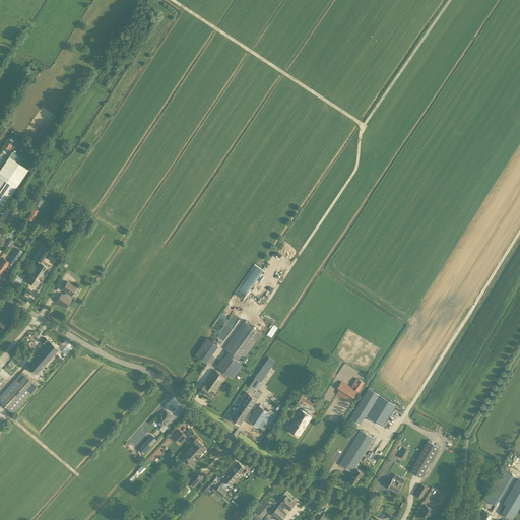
[(12,151),(0,170),(0,202),(3,205),(31,164),(12,151)]
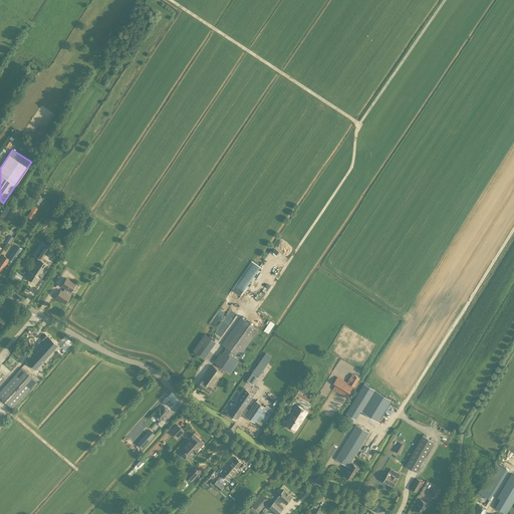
[(36,203),(39,205),(44,199),(40,196),(36,203)]
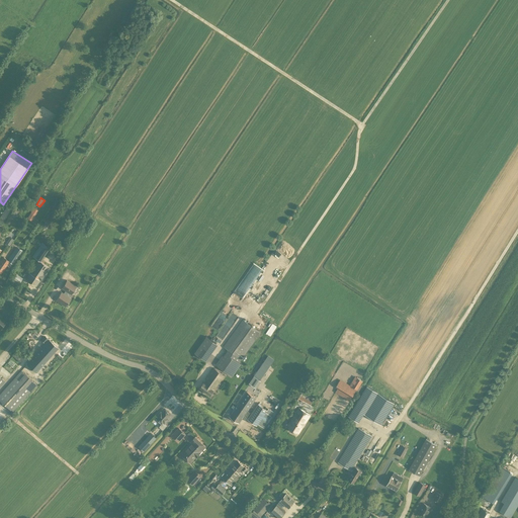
[(0,222),(2,223),(10,209),(7,207),(0,217),(0,222)]
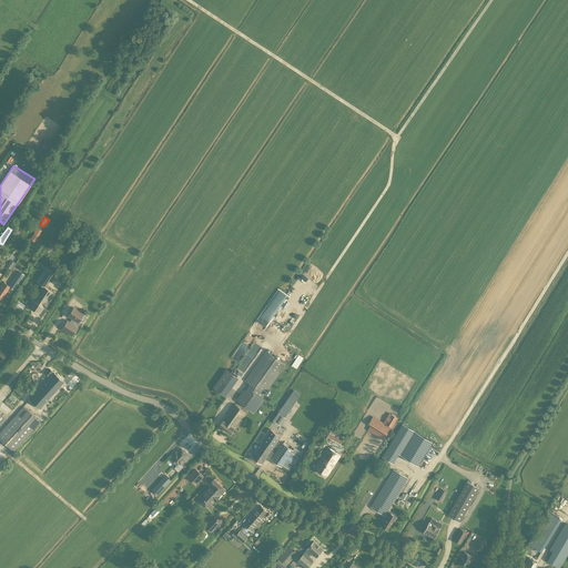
[(33,242),(41,230),(38,227),(30,240),(33,242)]
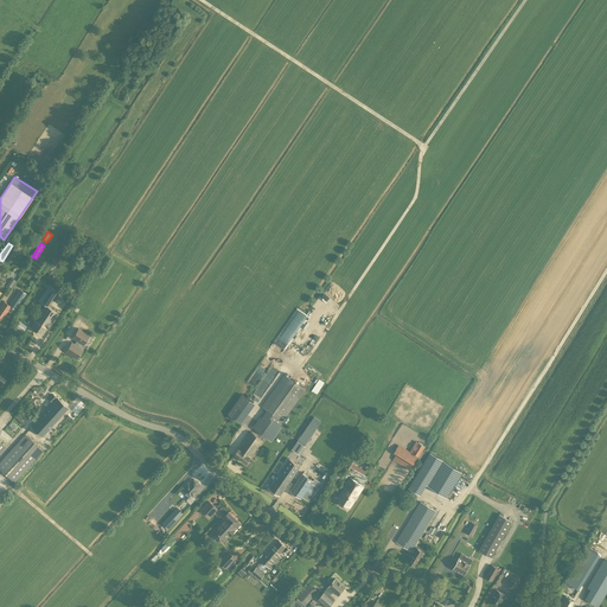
[(12,288),(17,280),(12,278),(7,285),(12,288)]
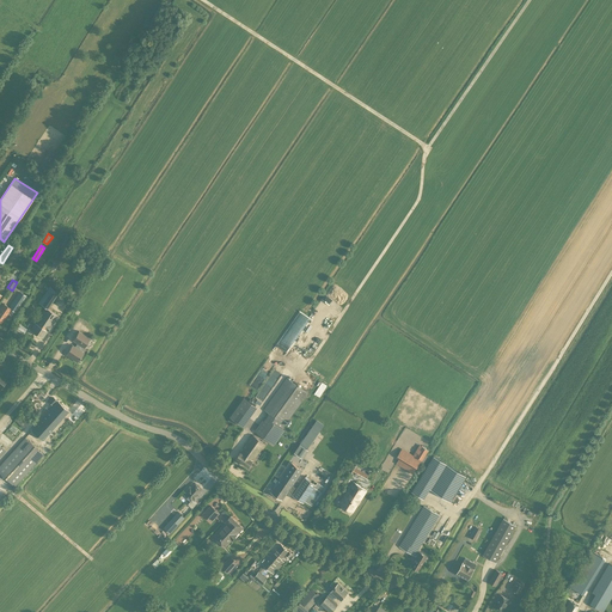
[(49,287),(38,303),(46,307),(48,308),(57,293),(49,287)]
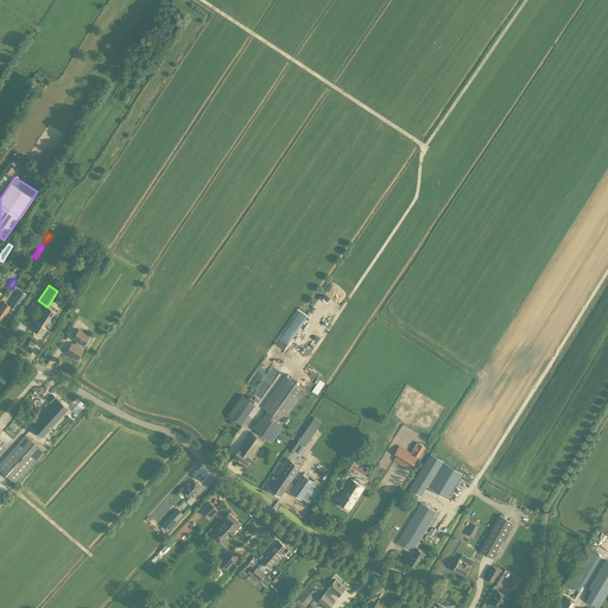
[(4,302),(0,306),(0,320),(1,321),(8,311),(11,314),(14,309),(14,310),(26,293),(20,290),(10,305),(4,302)]
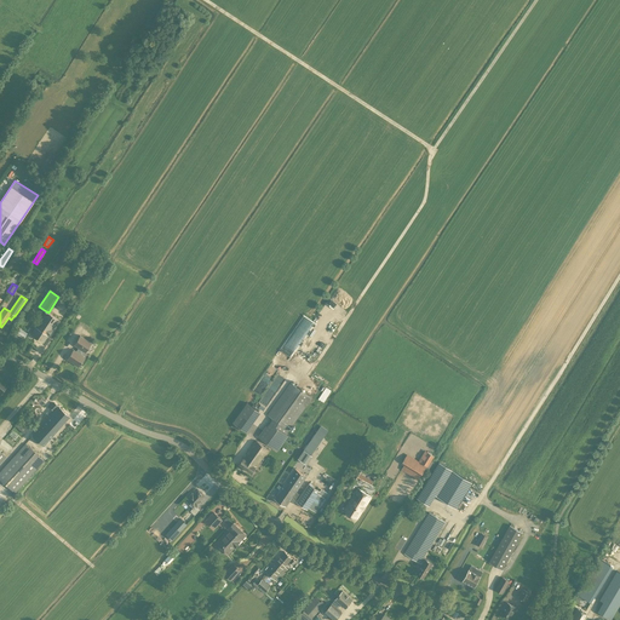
[(325,320),(325,323),(326,323),(327,321),(332,322),(333,314),(321,310),(319,320),(322,320),(322,319),(325,320)]
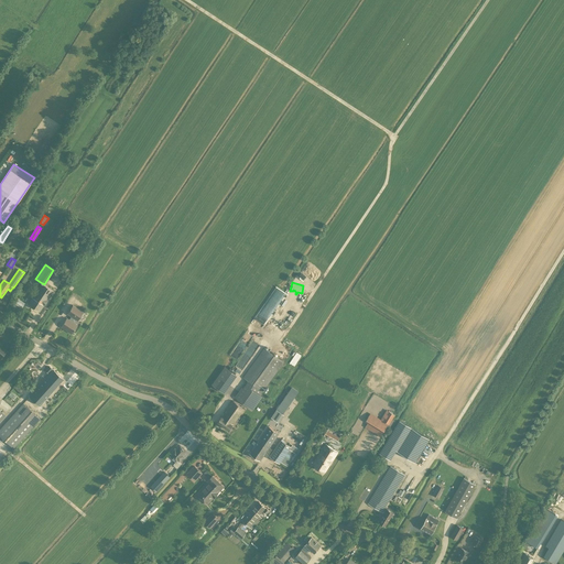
[(42,283),(28,304),(39,311),(53,291),(44,284),(42,283)]
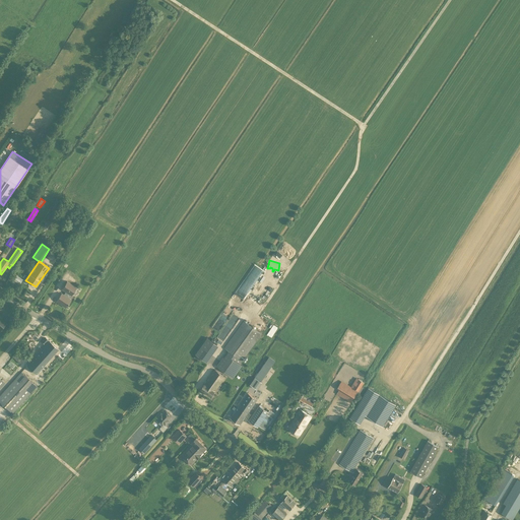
[(18,285),(22,279),(16,275),(12,281),(18,285)]
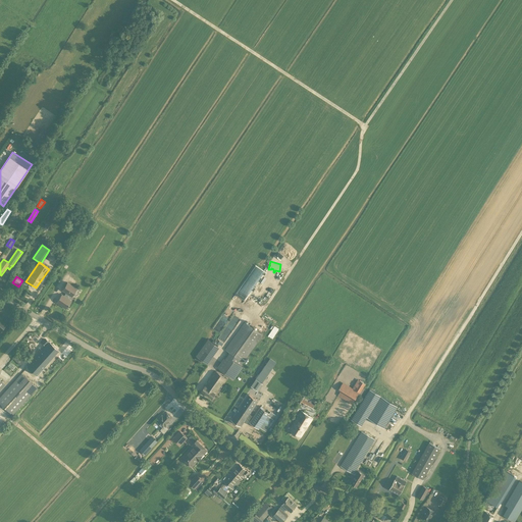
[(61,295),(56,302),(66,309),(71,301),(68,299),(70,296),(71,297),(76,289),(67,282),(62,290),(66,293),(64,296),(61,295)]
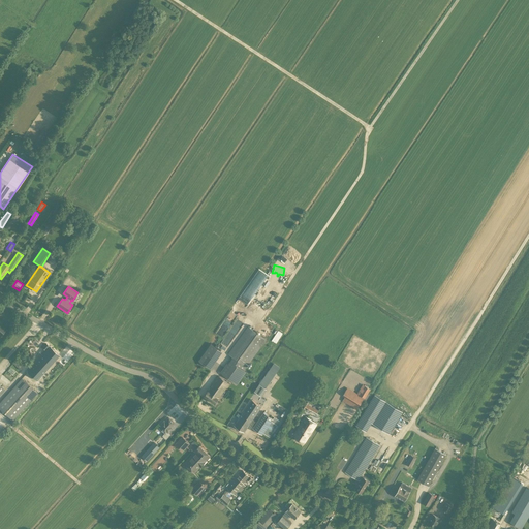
[(246,372),(244,370),(267,339),(248,327),(228,353),(232,358),(222,373),(232,380),(238,383),(246,372)]
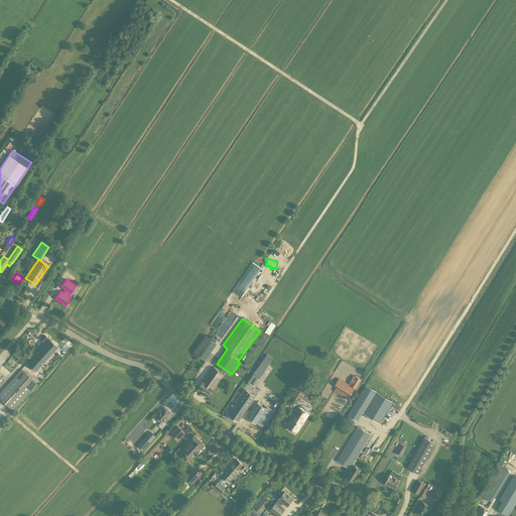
[(40,348),(48,356),(57,347),(48,339),(46,342),(44,340),(47,338),(45,335),(41,339),(42,340),(42,341),(43,342),(42,343),(44,344),(40,348)]
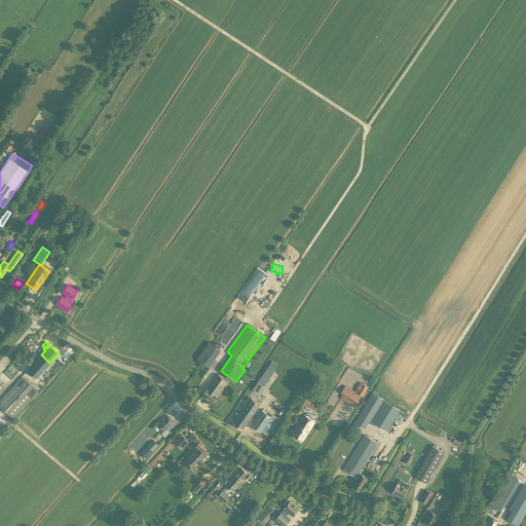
[(208,366),(220,348),(210,341),(197,359),(208,366)]
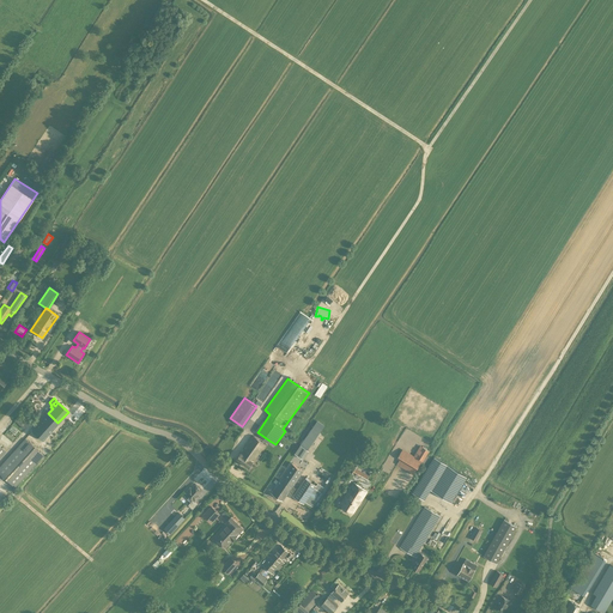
[(24,429),(30,420),(22,412),(14,420),(24,429)]
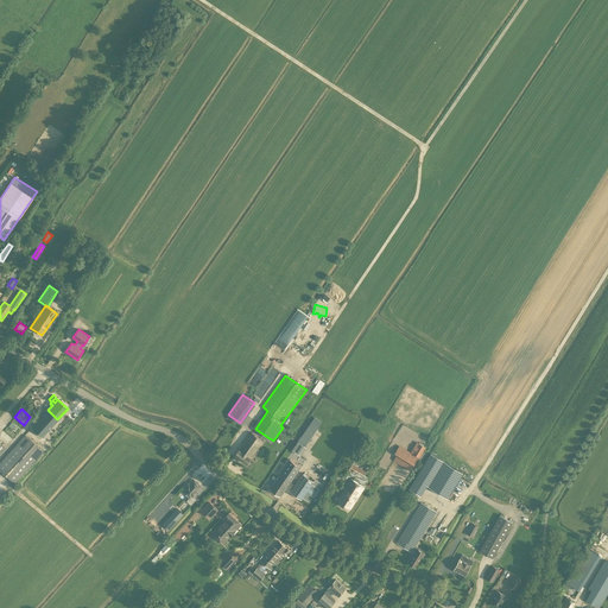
[(43,436),(57,419),(48,410),(32,428),(43,436)]
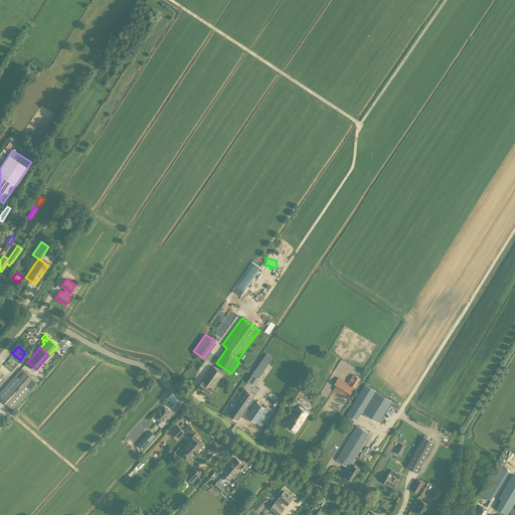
[(252,373),(259,377),(268,364),(262,360),(252,373)]
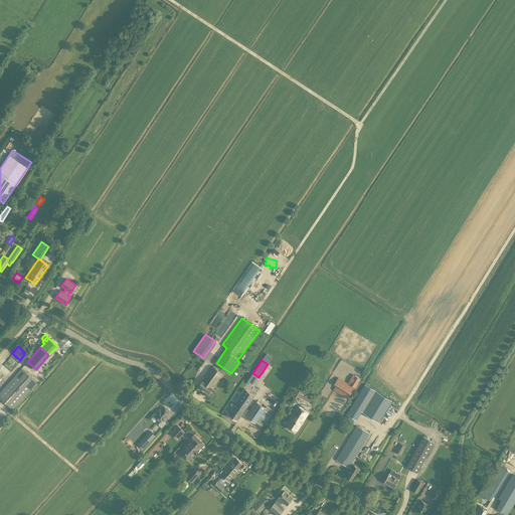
[(30,375),(33,372),(24,365),(21,368),(30,375)]
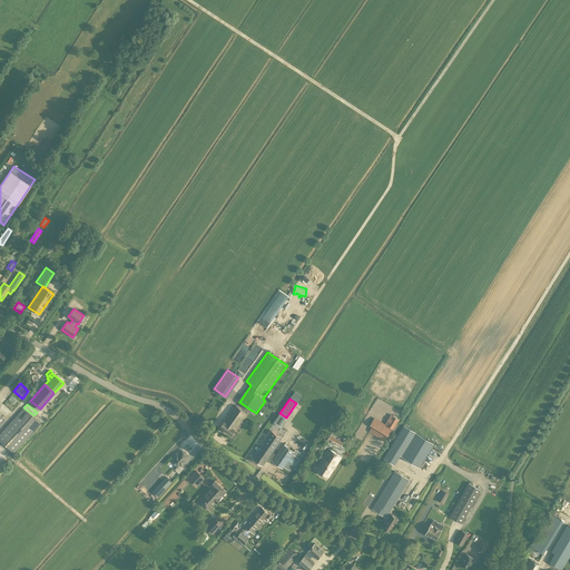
[(232,434),(247,413),(235,405),(219,426),(232,434)]
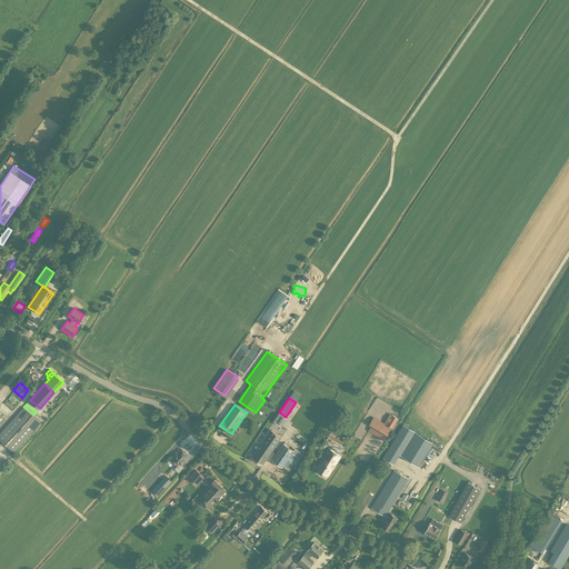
[(0,439),(13,452),(40,422),(23,407),(0,432),(0,439)]
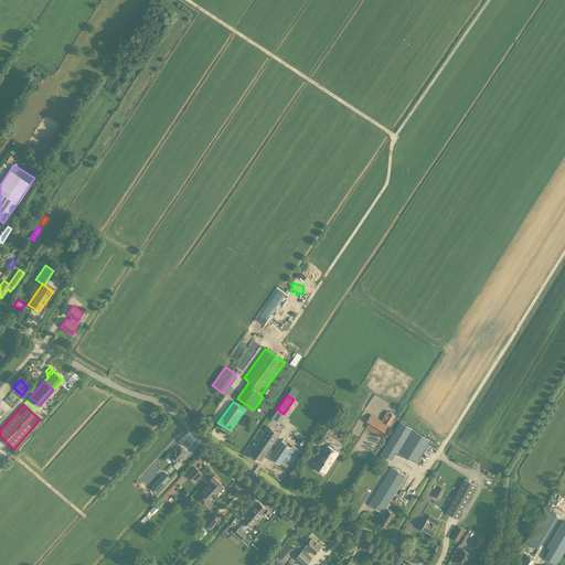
[(387,411),(381,420),(390,425),(396,415),(387,411)]
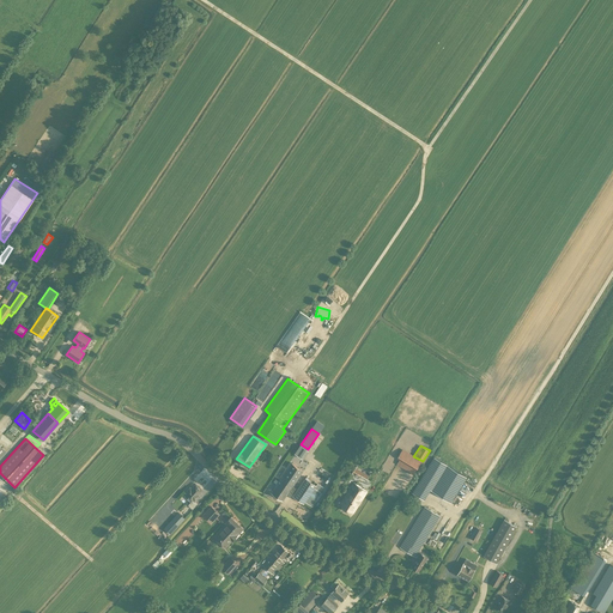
[(417,469),(420,463),(401,451),(398,457),(417,469)]
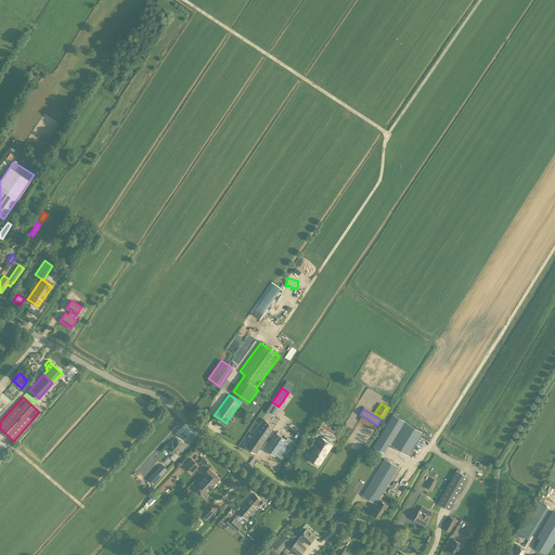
[(385,453),(390,443),(409,454),(423,431),(394,413),(373,446),(385,453)]
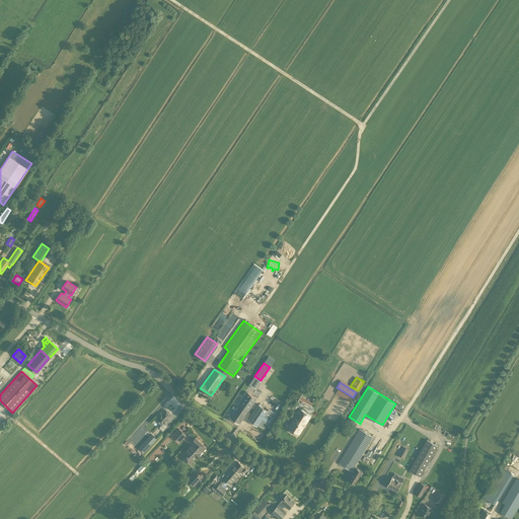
[(248,411),(256,398),(247,391),(238,404),(248,411)]
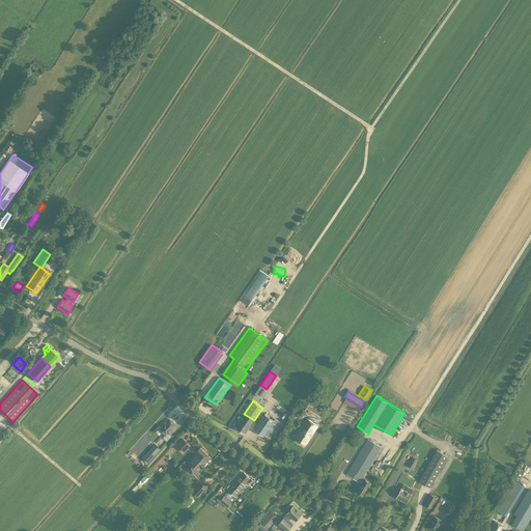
[(245,434),(254,420),(244,414),(235,426),(245,434)]
